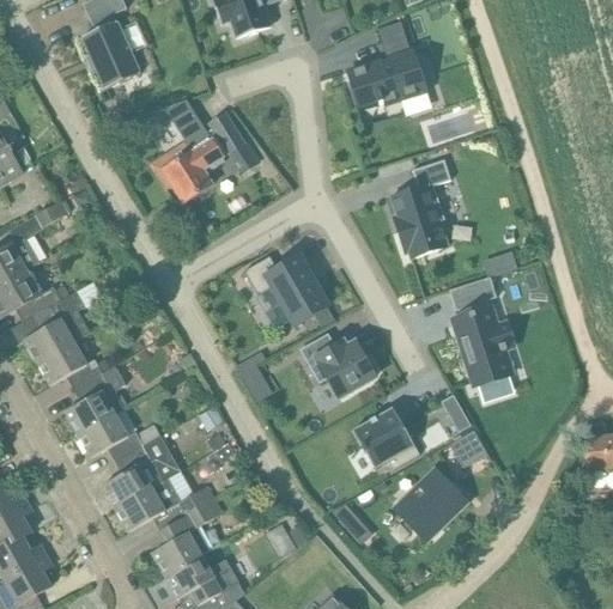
[(114,19),(111,12),(127,5),(125,0),(83,0),(95,28),(82,34),(105,86),(140,71),(116,18),(114,19)]
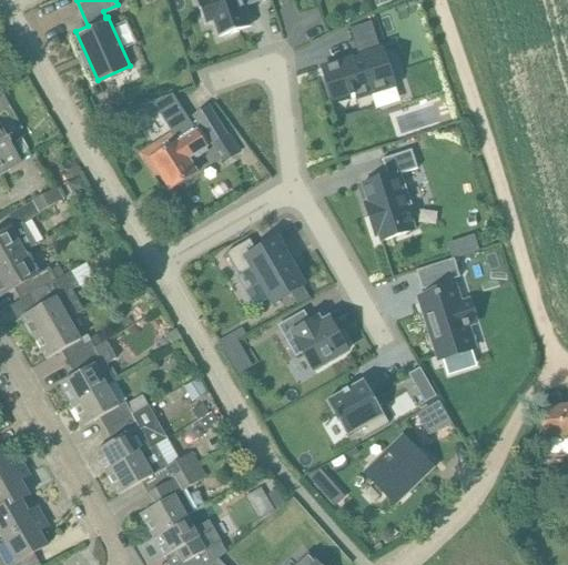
[(213,20),(219,36),(252,24),(245,4),(259,0),(198,0),(205,23),(213,20)]
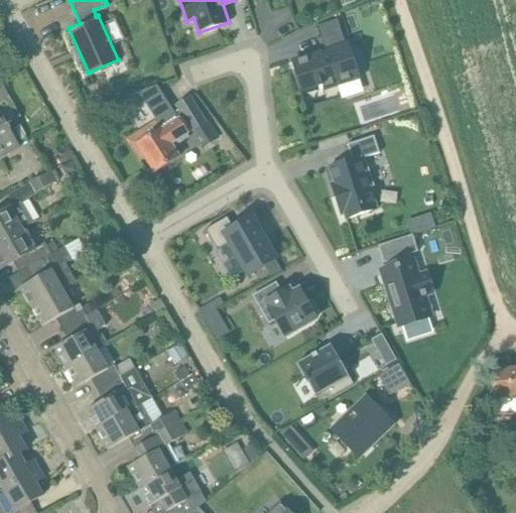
[(337,31),(333,19),(317,23),(321,35),(337,31)]
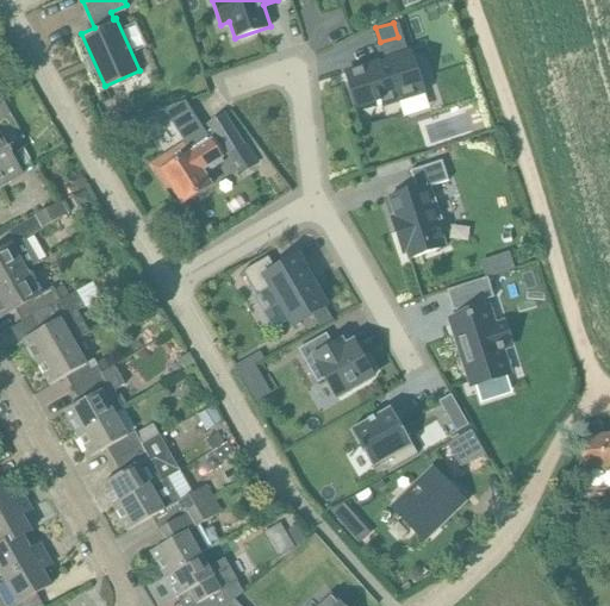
[(377,100),(378,101),(381,100),(386,117),(405,111),(400,98),(424,89),(411,49),(346,70),(358,106),(377,100)]
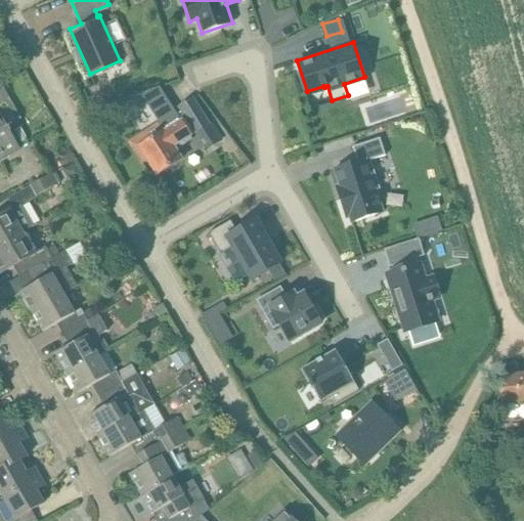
[(0,99),(9,95),(0,79),(0,99)]
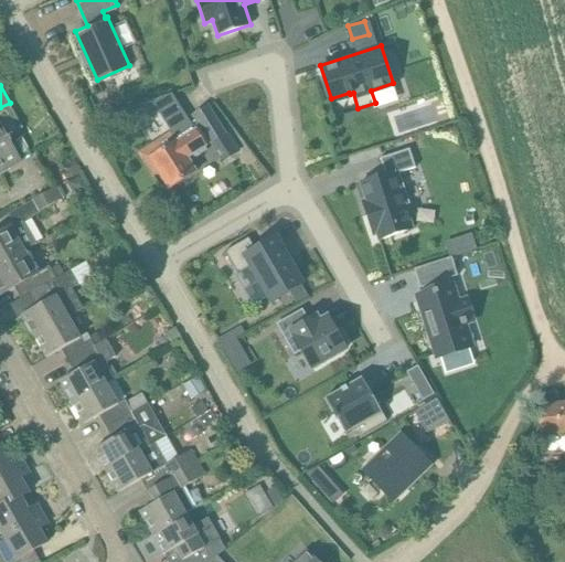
[(159,96),(179,126),(139,151),(150,168),(156,165),(169,187),(195,169),(187,156),(205,144),(172,92),(159,96)]
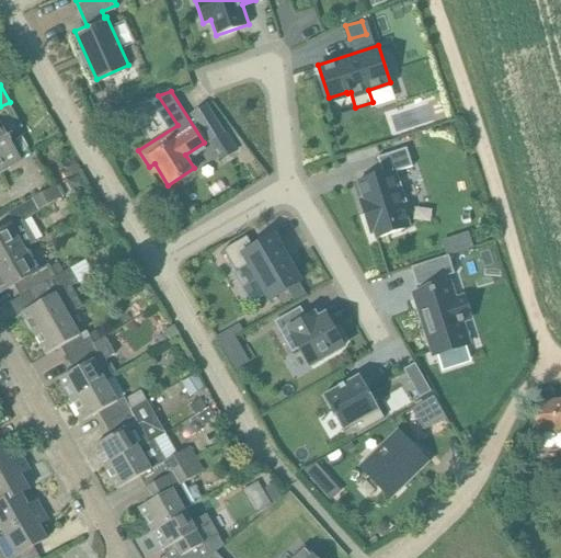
[(208,139),(210,138),(224,131),(206,103),(192,112),(208,139)]
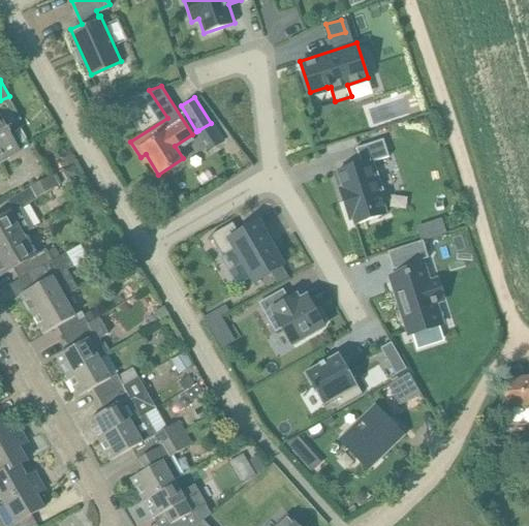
[(5,157),(20,149),(0,115),(0,156),(4,155),(5,157)]
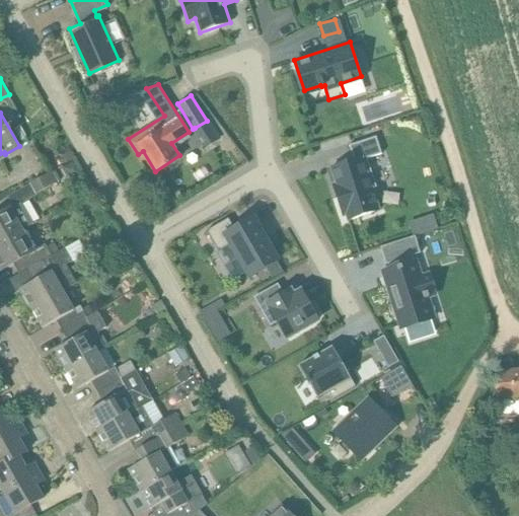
[(366,157),(382,152),(376,135),(349,143),(354,158),(331,166),(337,181),(332,182),(343,214),(347,213),(348,219),(379,209),(372,187),(375,185),(366,157)]
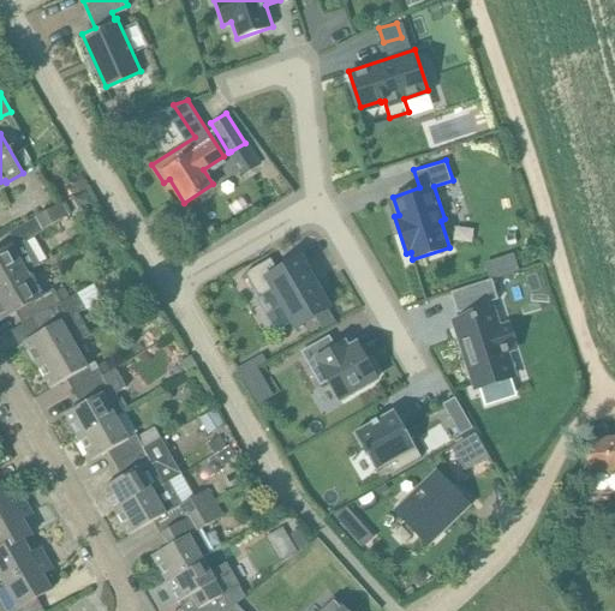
[(69,214),(61,201),(36,215),(43,227),(69,214)]
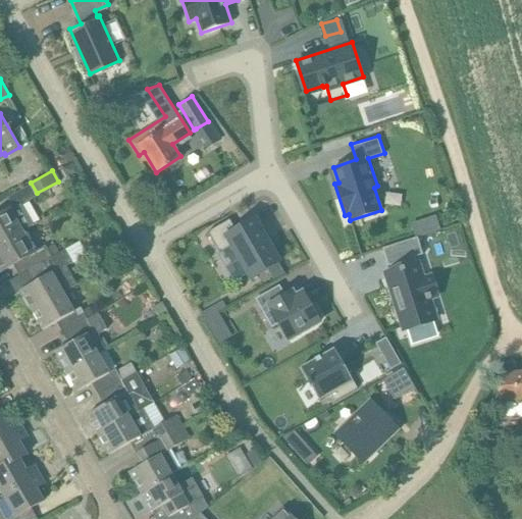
[(0,242),(22,229),(34,223),(21,201),(0,213),(0,242)]
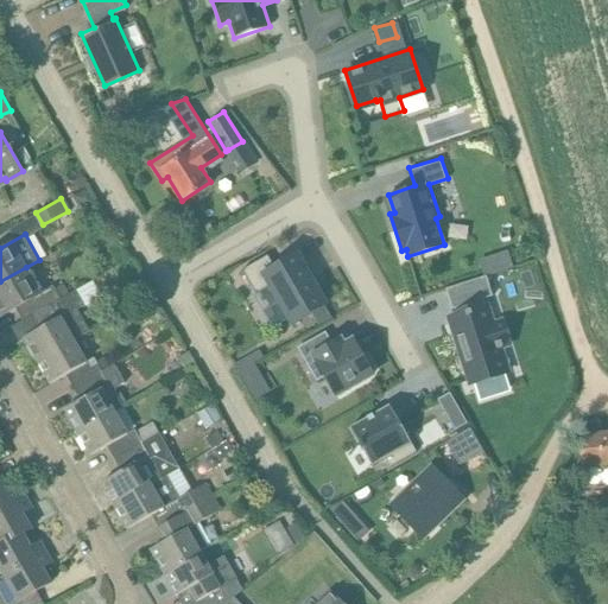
[(324,304),(325,303),(297,253),(274,266),(267,253),(242,268),(255,292),(270,284),(292,323),(312,311),(317,319),(329,312),(324,304)]
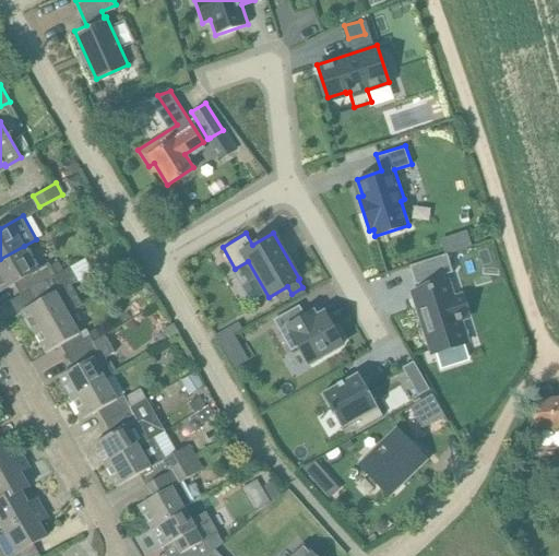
[(55,273),(48,260),(36,267),(24,246),(0,259),(0,290),(14,282),(21,293),(28,288),(55,273)]
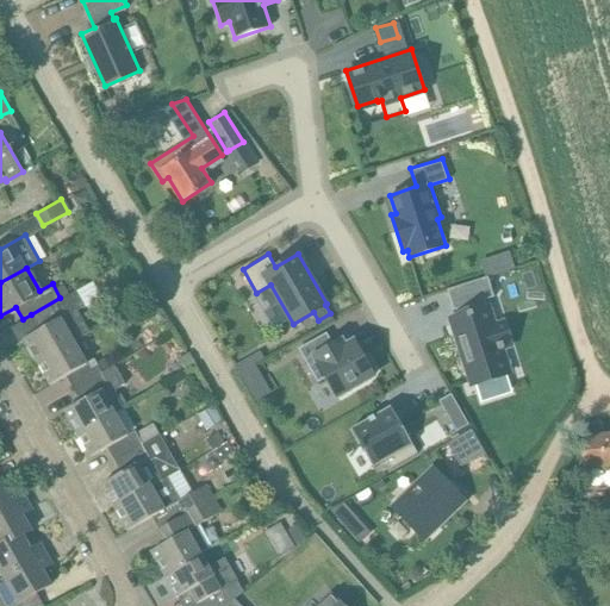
[(505,369),(498,349),(504,348),(504,345),(511,344),(503,320),(495,323),(489,304),(486,305),(485,298),(495,295),(487,275),(447,288),(454,308),(455,307),(458,314),(450,317),(472,383),(510,372),(509,368),(505,369)]
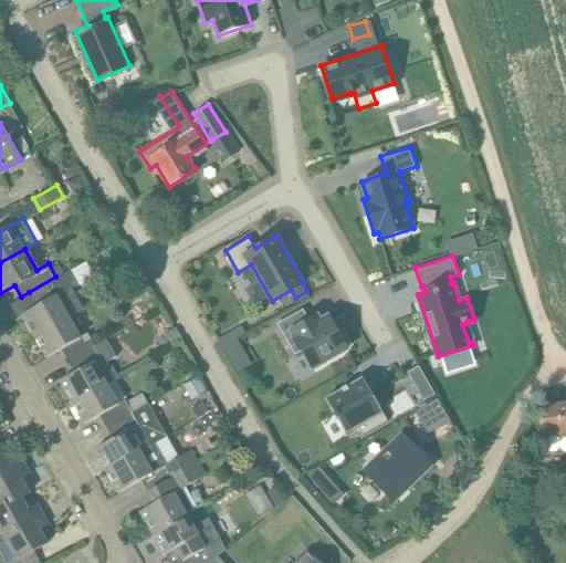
[(79,282),(71,268),(55,277),(29,292),(37,305),(22,313),(34,334),(67,315),(82,306),(71,287),(79,282)]
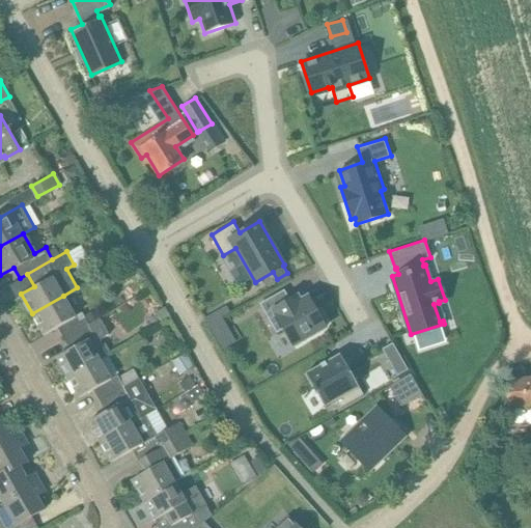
[(319,308),(315,310),(307,296),(300,300),(298,296),(290,300),(284,289),(260,302),(277,331),(283,327),(294,344),(325,326),(323,324),(327,322),(319,308)]
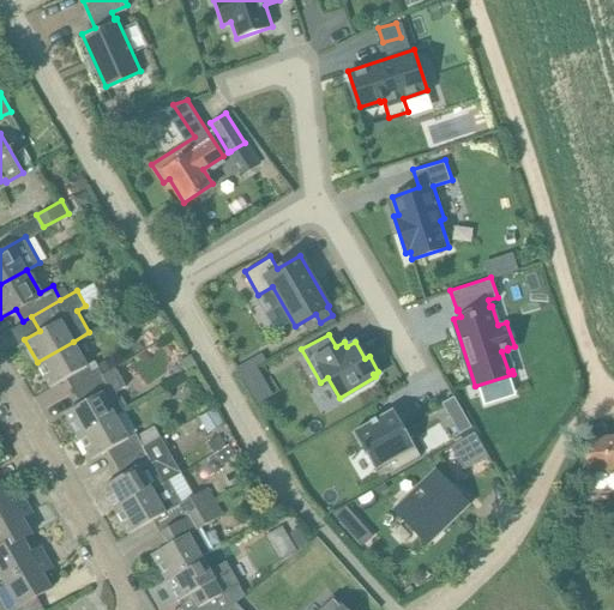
[(85,363),(73,342),(37,362),(50,386),(66,376),(73,390),(101,374),(92,360),(85,363)]
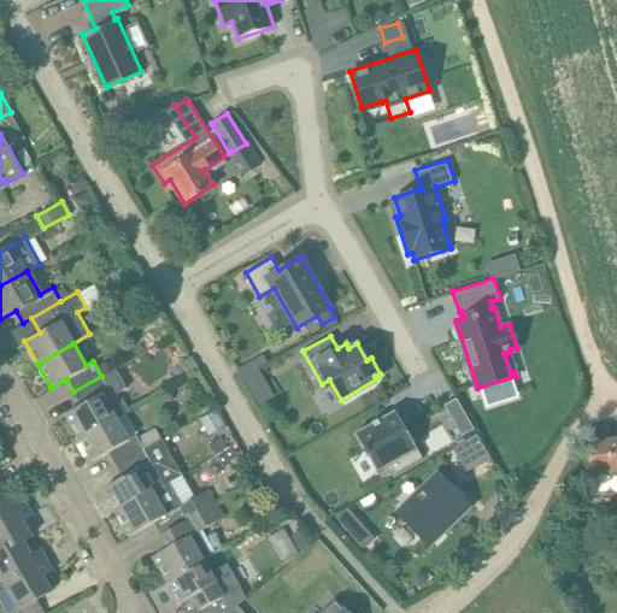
[(189,357),(178,363),(186,376),(197,369),(189,357)]
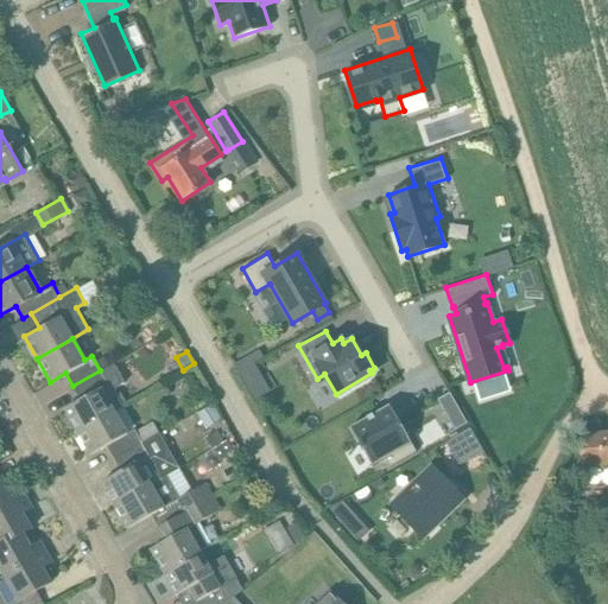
[(240,364),(260,396),(276,388),(255,355),(240,364)]
